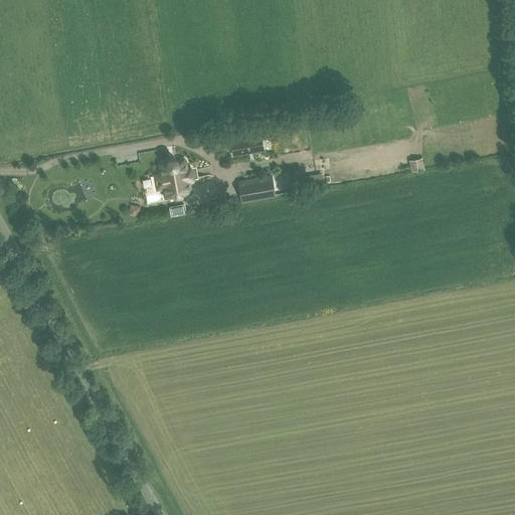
[(224,140),(222,128),(211,130),(213,141),(224,140)]
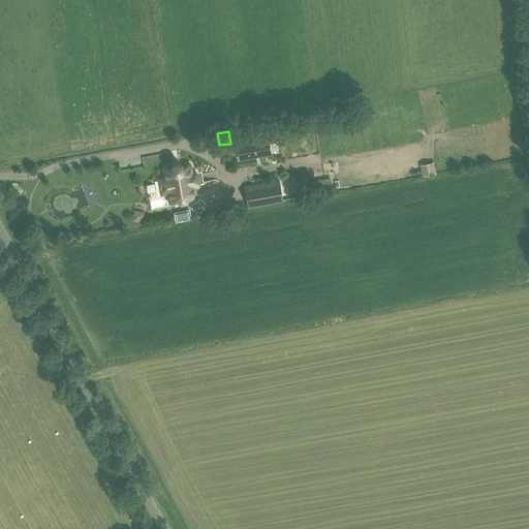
[(270,153),(268,138),(238,144),(240,158),(270,153)]
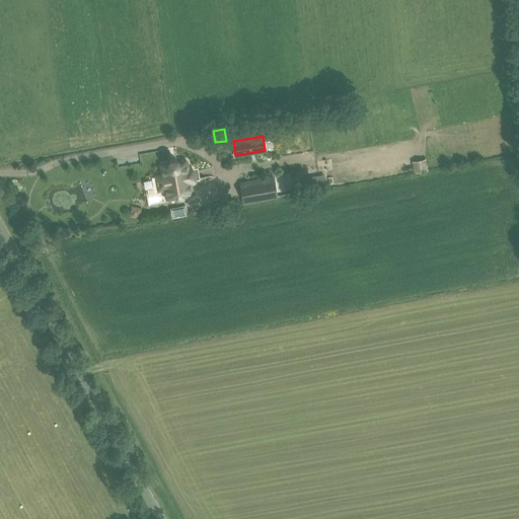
[(195,180),(195,179),(194,171),(193,171),(193,170),(192,170),(192,169),(191,169),(188,170),(187,162),(186,161),(184,161),(178,162),(178,161),(178,160),(177,160),(176,159),(175,159),(175,158),(170,159),(170,160),(169,161),(168,162),(168,163),(168,164),(162,165),(161,165),(161,166),(161,167),(166,197),(166,198),(167,198),(167,199),(168,199),(175,197),(175,199),(175,200),(176,200),(176,201),(177,201),(178,201),(182,200),(183,200),(183,199),(183,198),(183,196),(190,195),(191,195),(191,194),(192,194),(192,193),(190,182),(193,181),(194,181),(195,181),(195,180)]
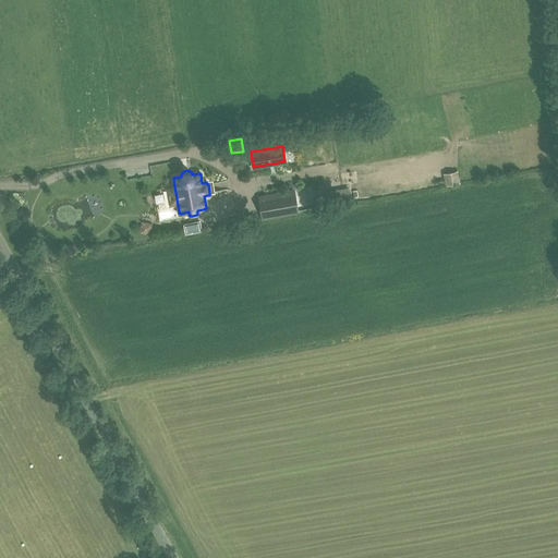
[(293,199),(291,186),(290,182),(257,189),(261,209),(294,203),(293,199)]
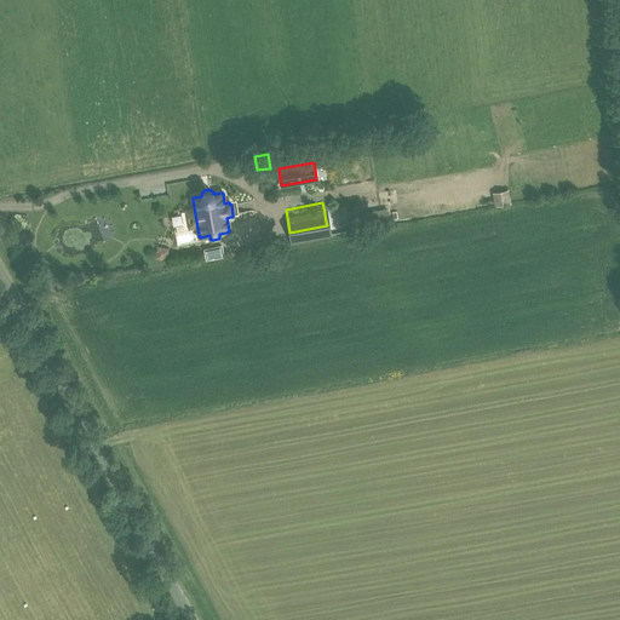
[(196,234),(181,236),(183,247),(199,245),(196,234)]
